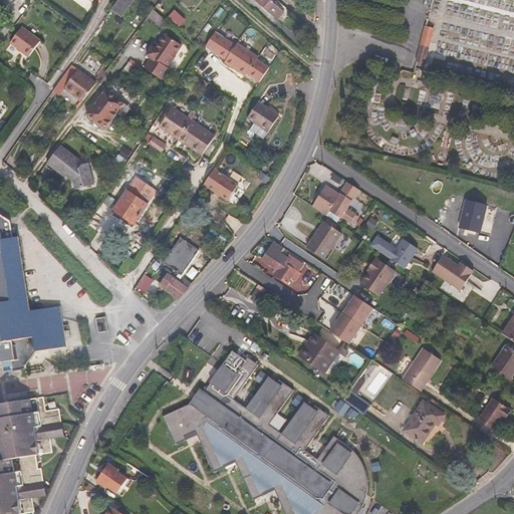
[(72,0),(89,11),(94,5),(86,0),(72,0)]
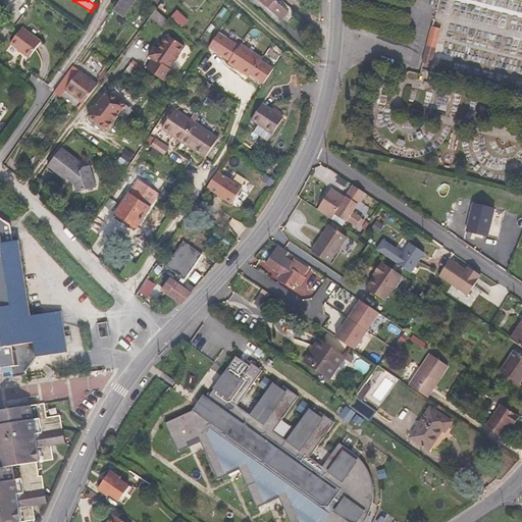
[(117,0),(111,7),(122,16),(135,0),(117,0)]
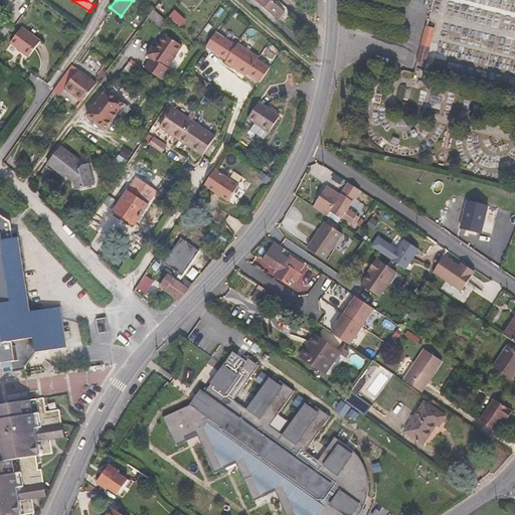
[(254,0),(275,18),(282,10),(270,0),(254,0)]
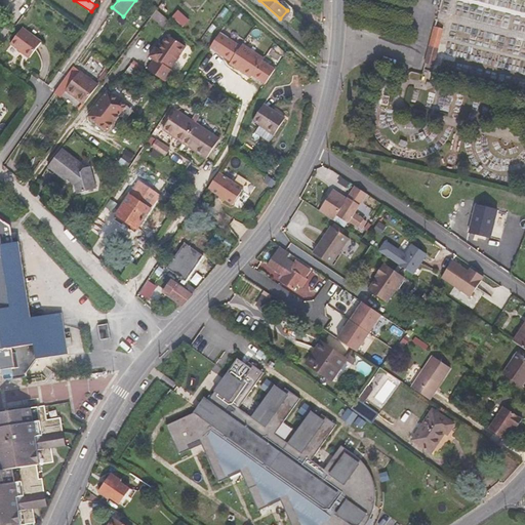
[(13,42),(24,50),(32,56),(43,41),(25,27),(13,42)]
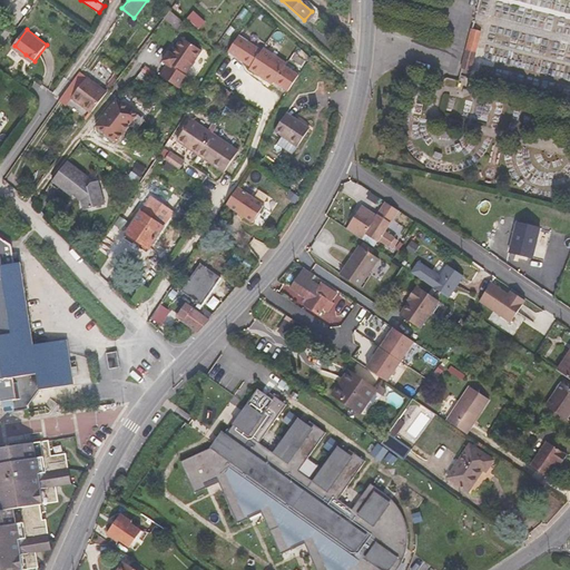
[(467,50),(473,52),(475,52),(481,31),(471,29),(467,50)]
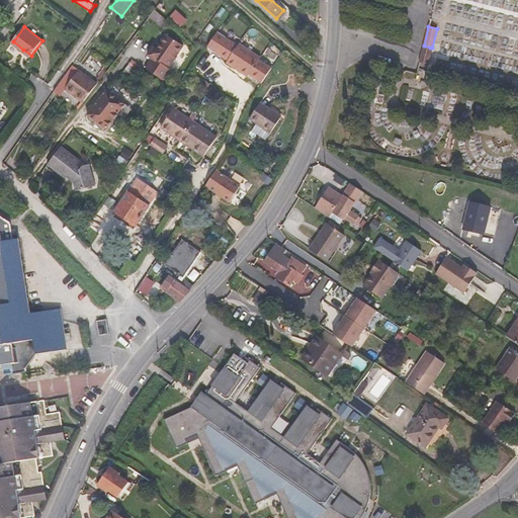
[(183,47),(165,34),(159,42),(155,49),(154,48),(153,48),(147,56),(151,59),(145,69),(162,81),(170,70),(168,69),(183,47)]
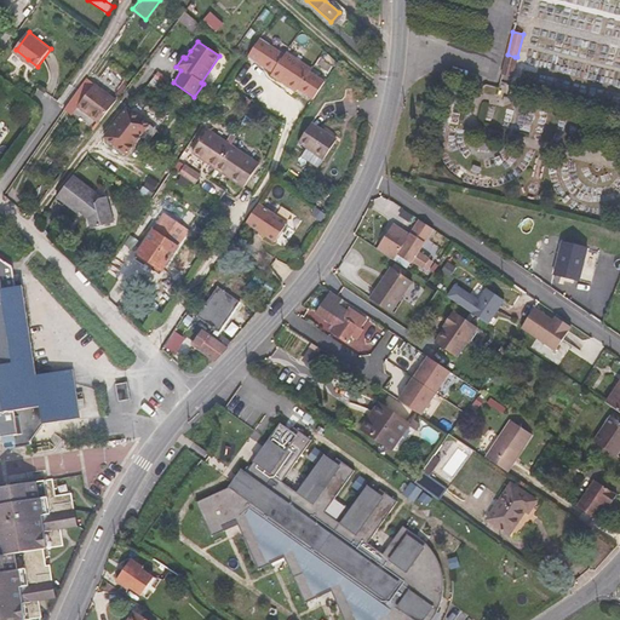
[(315,99),(326,82),(311,72),(314,68),(288,51),(286,55),(270,45),(259,62),(274,72),(271,75),(285,85),(297,92),(299,89),(315,99)]
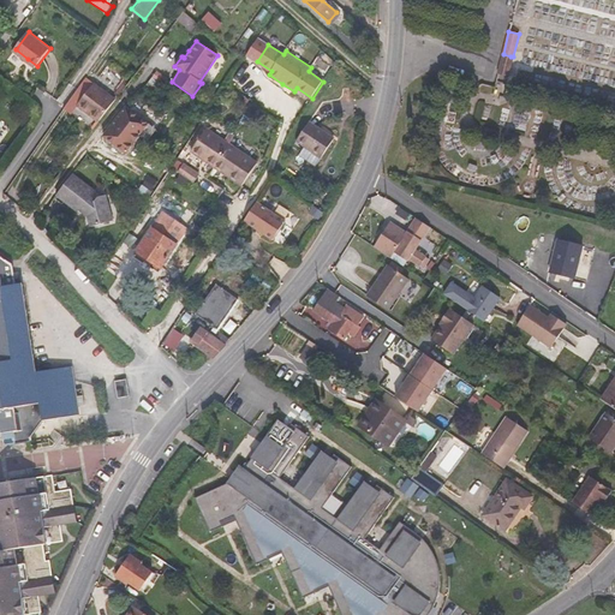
[(505,81),(511,57),(503,54),(497,79),(505,81)]
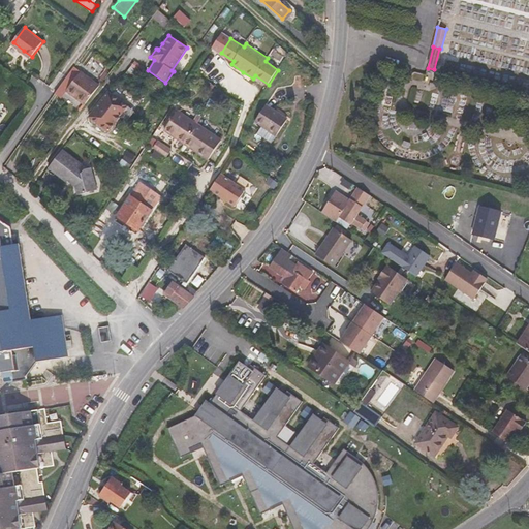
[(139,72),(130,66),(124,74),(132,81),(139,72)]
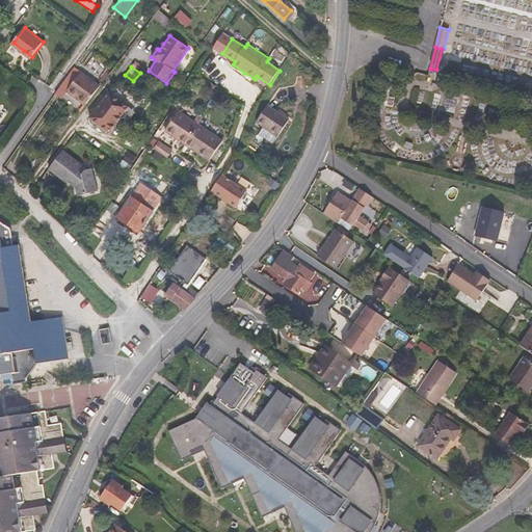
[(65,92),(85,107),(99,87),(80,73),(65,92)]
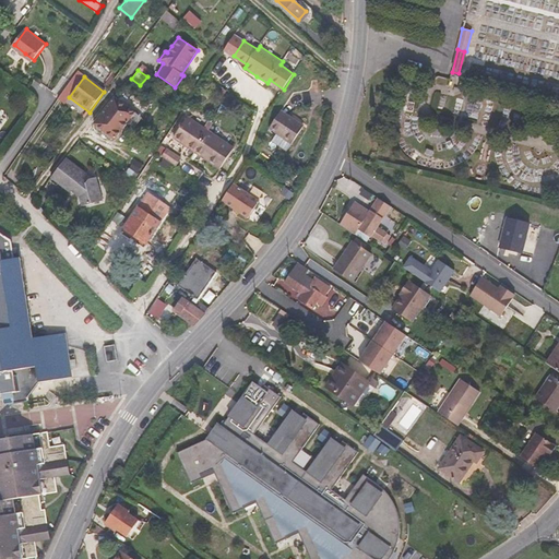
[(134,113),(118,100),(97,127),(114,140),(134,113)]
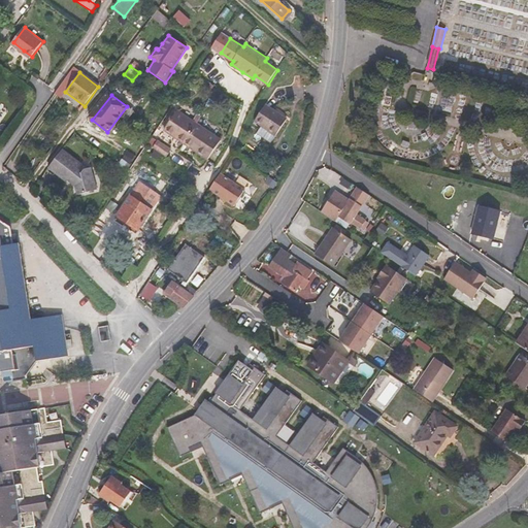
[(262,128),(276,137),(287,121),(265,106),(254,123),(262,128)]
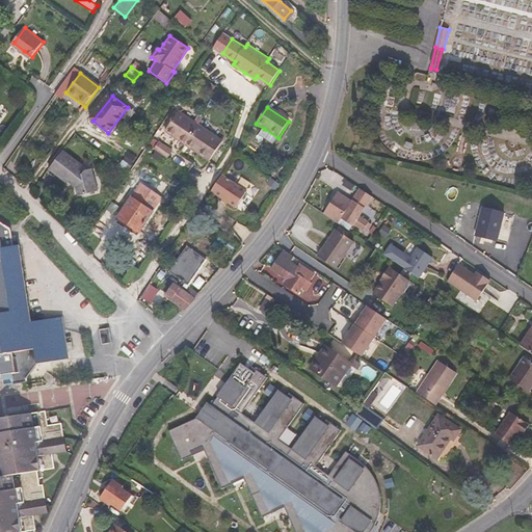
[(221,142),(177,113),(164,132),(173,139),(175,137),(184,144),(194,151),(193,153),(208,162),(221,142)]
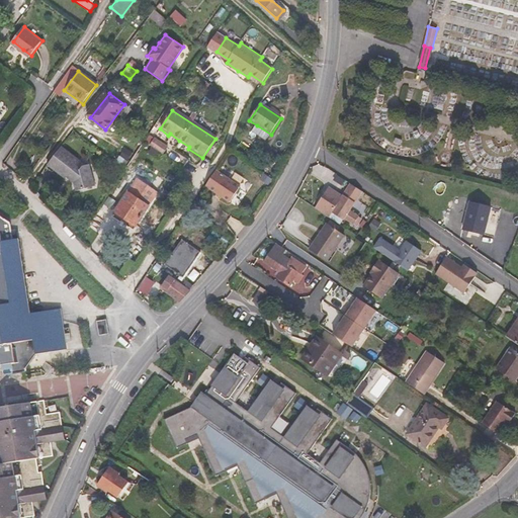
[(252,134),(266,143),(271,135),(257,125),(252,134)]
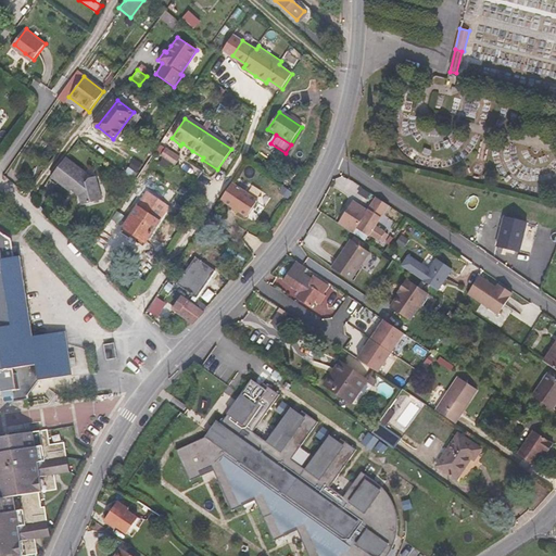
[(160,155),(174,165),(178,159),(164,149),(160,155)]
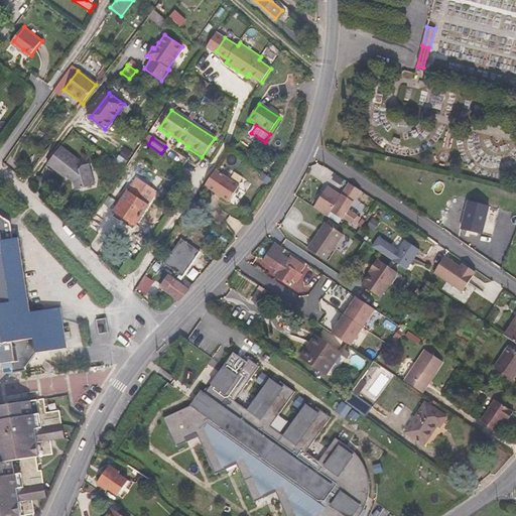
[(60,147),(46,164),(66,178),(67,177),(72,180),(73,189),(91,187),(87,167),(86,167),(60,147)]
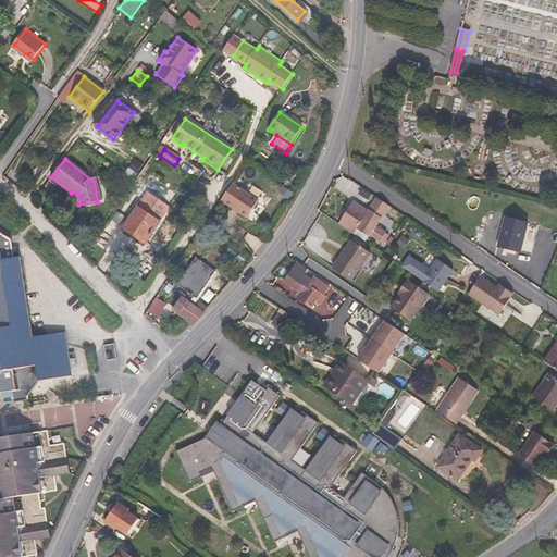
[(232,184),(220,200),(247,219),(258,202),(232,184)]
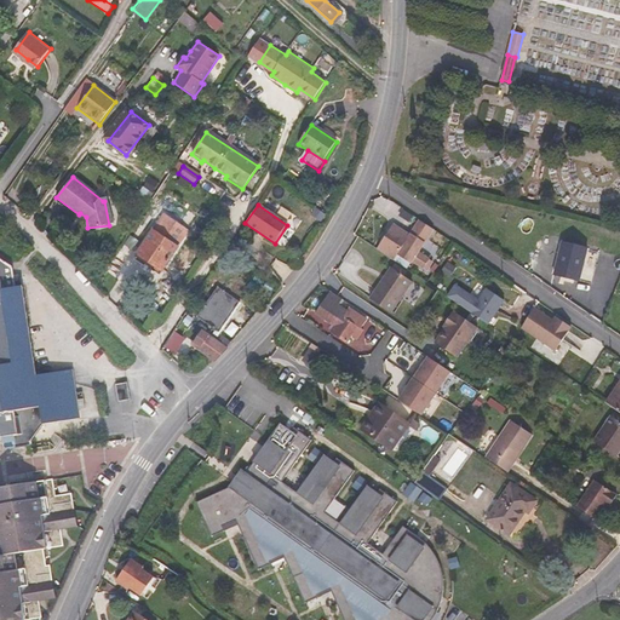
[(187,231),(162,216),(137,253),(161,270),(187,231)]
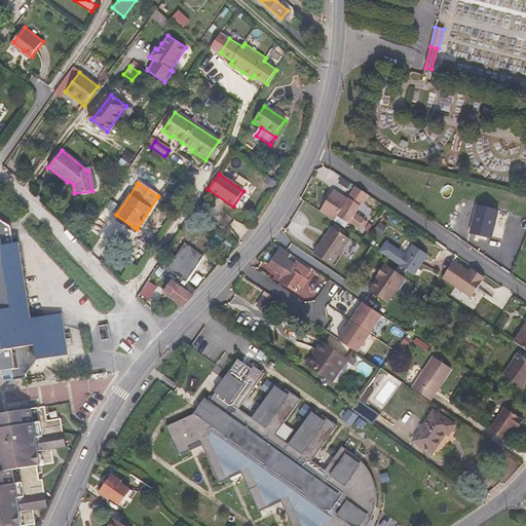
[(348,199),(335,190),(321,212),(334,221),(338,216),(341,218),(337,223),(345,229),(350,222),(363,230),(366,225),(367,223),(365,221),(355,214),(366,199),(354,192),(348,199)]
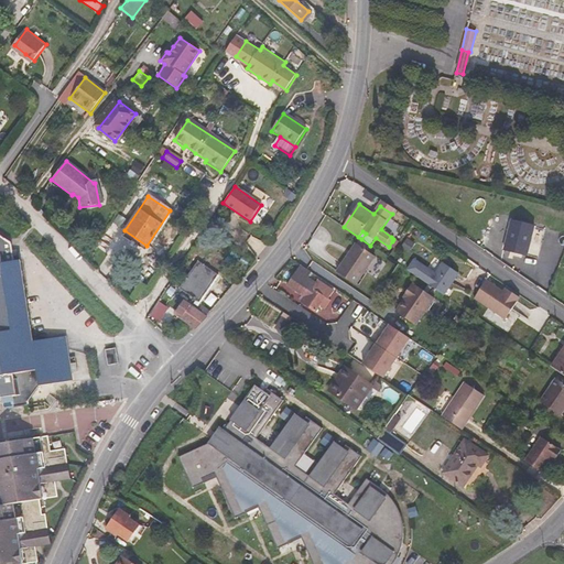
[(527,253),(533,226),(511,220),(505,249),(527,253)]
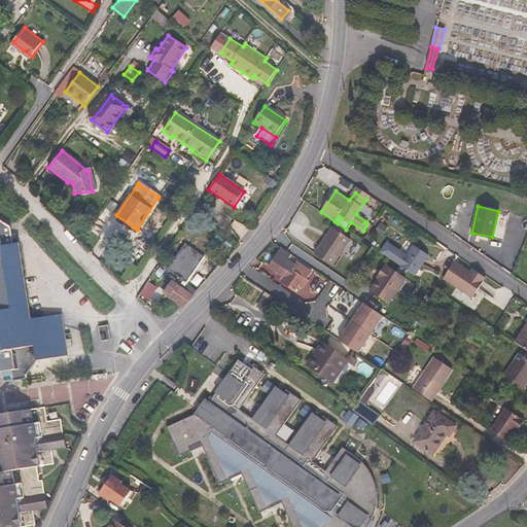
[(0,371),(2,371),(4,382),(28,378),(27,376),(36,362),(67,357),(67,351),(65,342),(64,334),(61,315),(45,318),(30,320),(19,244),(12,245),(9,227),(0,220),(0,371)]
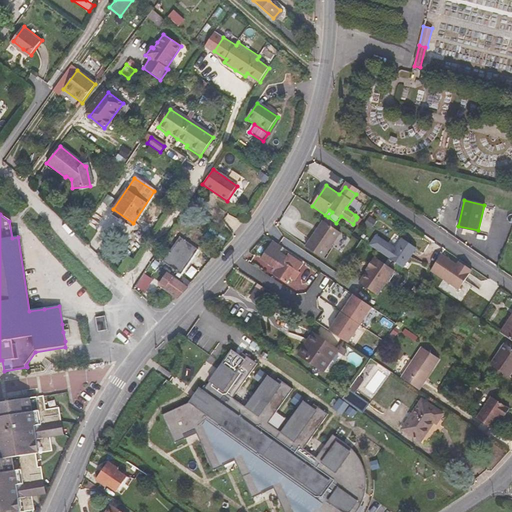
[(479,231),(488,232),(491,218),(482,216),(479,231)]
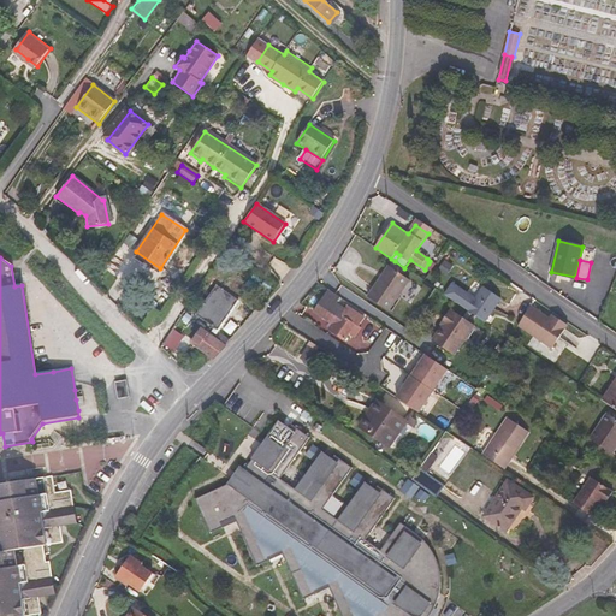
[(368,296),(389,311),(408,280),(389,266),(368,296)]
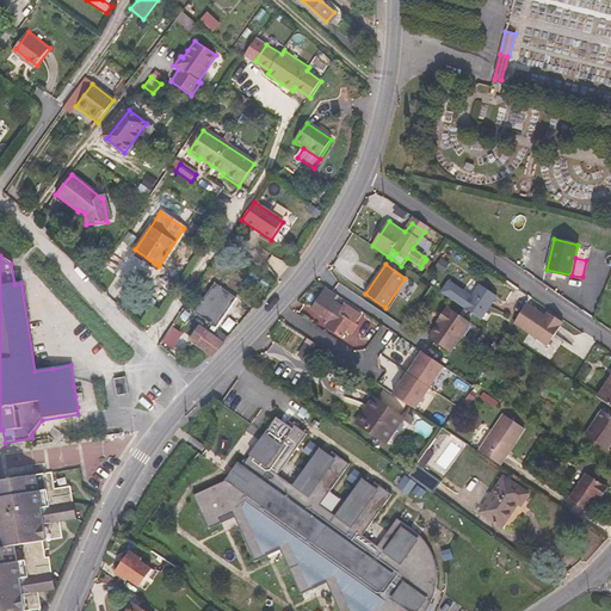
[(236,297),(215,282),(195,313),(216,327),(236,297)]
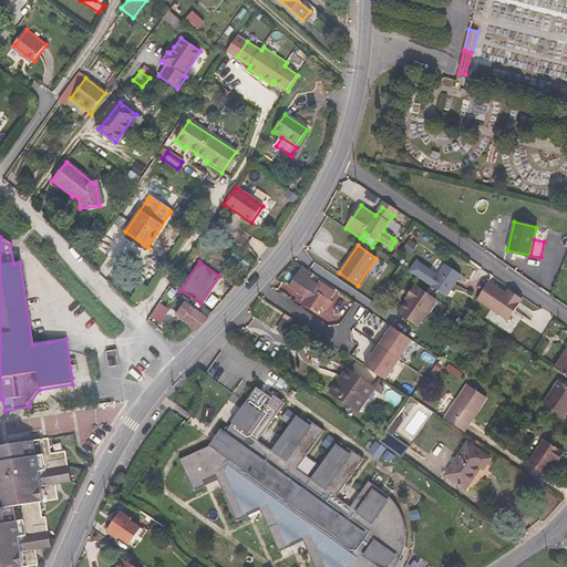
[(431,285),(430,286),(446,296),(461,275),(445,265),(436,277),(422,268),(423,266),(416,261),(410,270),(431,285)]
